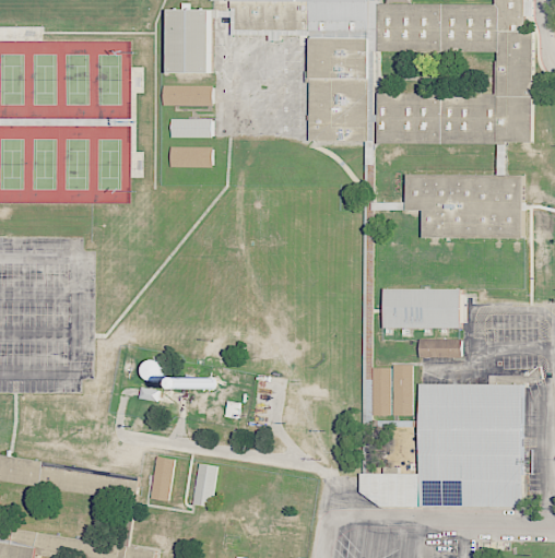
[(367,0),(211,0),(229,1),(229,8),(235,9),(236,28),(308,31),(367,30),(367,0)]
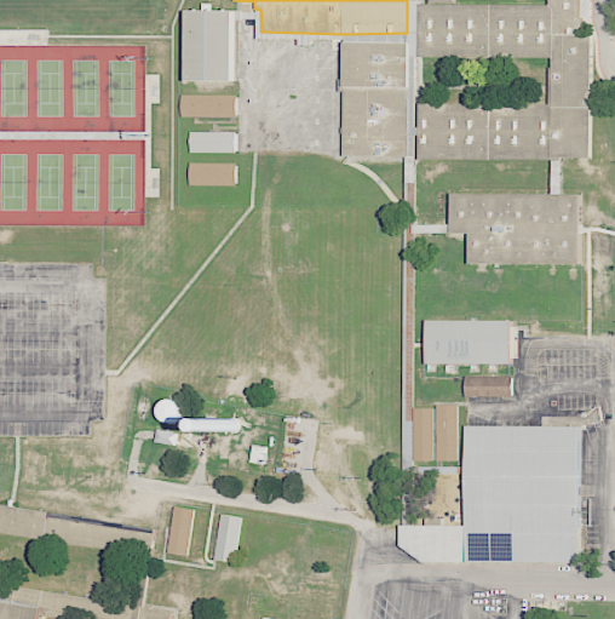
[(417,104),(417,159),(588,156),(587,35),(576,33),(578,0),(547,0),(547,5),(419,4),(419,56),(549,58),(547,103),(417,104)]
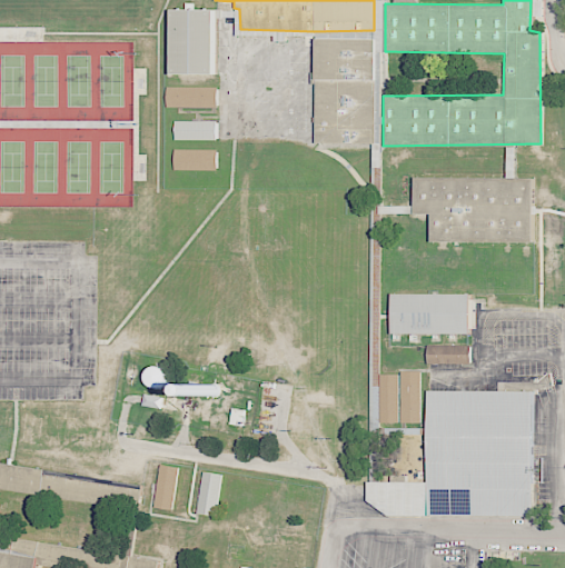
[(175,9),(216,9),(216,73),(174,73),(175,9)]
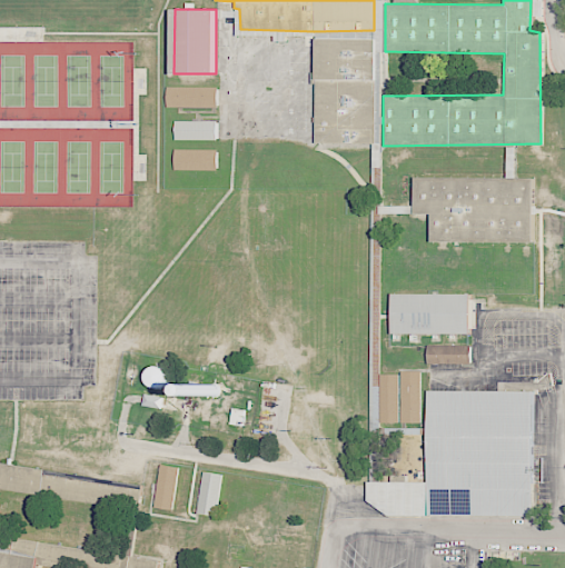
[(315,38),(374,39),(374,143),(314,142),(315,38)]
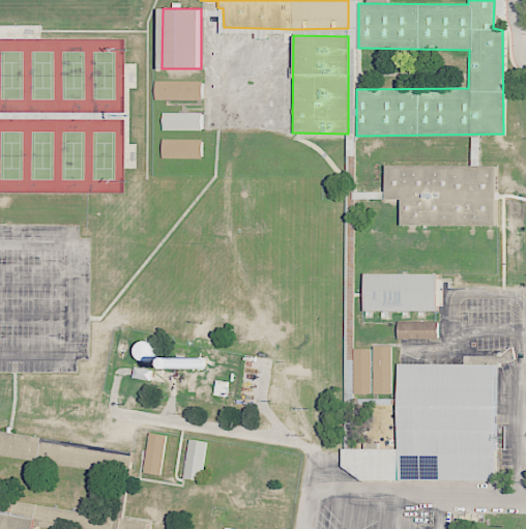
[(153,82),(200,82),(200,100),(153,99),(153,82)]
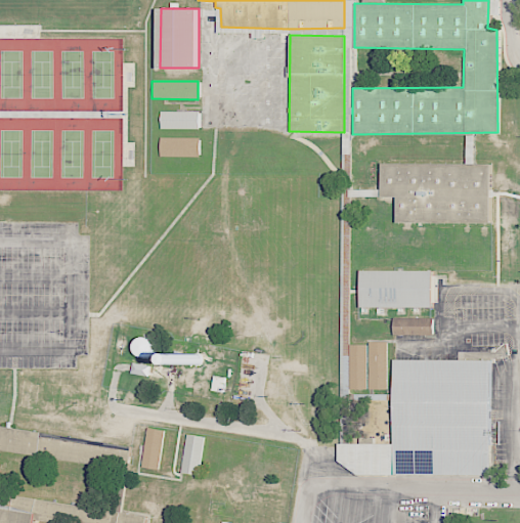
[(159,112),(198,112),(199,129),(159,130),(159,112)]
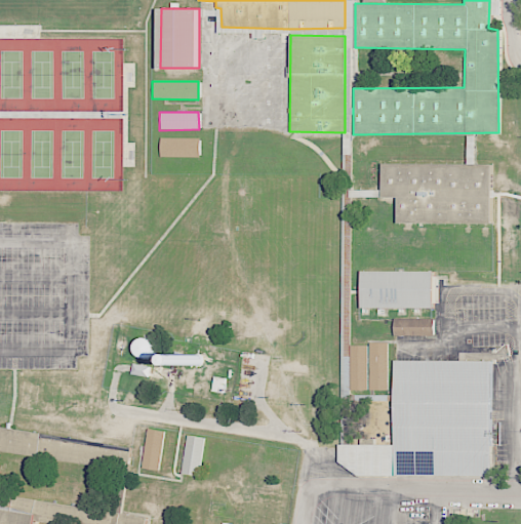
[(159,138),(198,138),(198,158),(159,157),(159,138)]
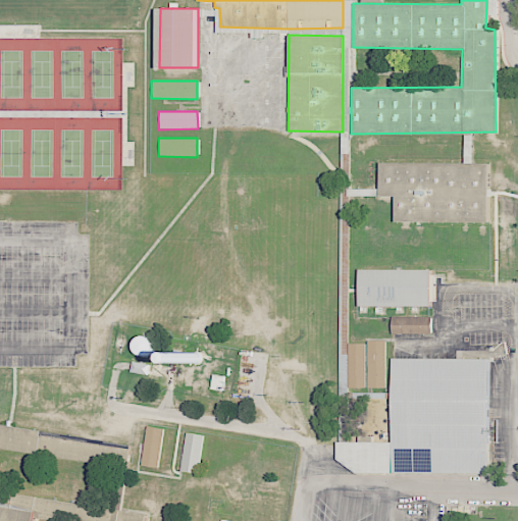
[(379,163),(488,164),(488,223),(395,222),(395,198),(379,198),(379,163)]
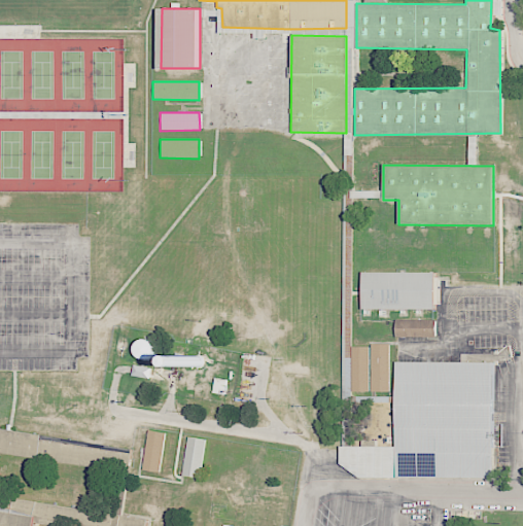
[(361,273),(432,272),(432,309),(361,309),(361,273)]
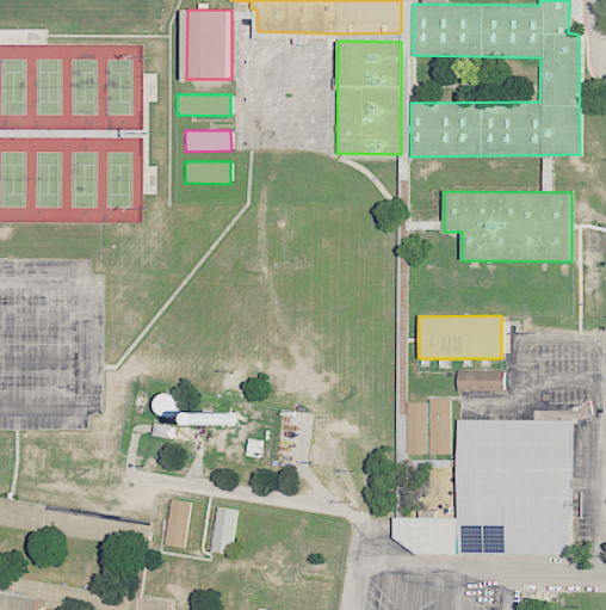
[(457,371),(501,371),(502,392),(456,390),(457,371)]
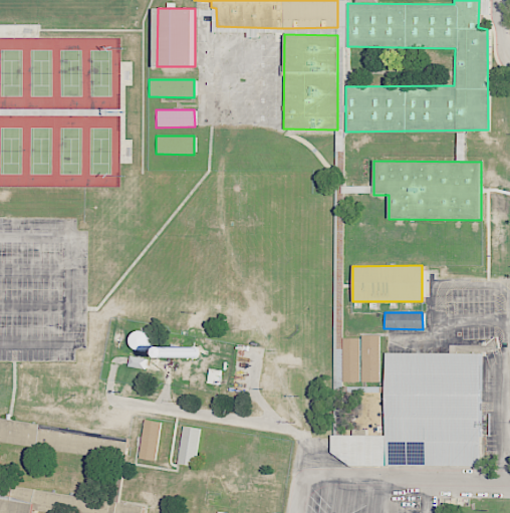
[(134,332),(133,350),(152,350),(153,333),(134,332)]
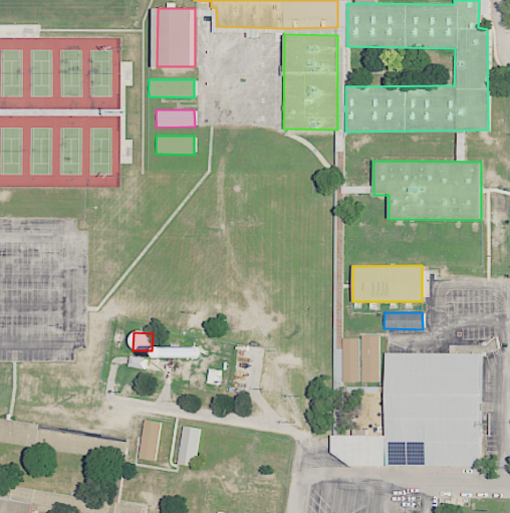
[(360,336),(377,336),(377,382),(360,381),(360,336)]
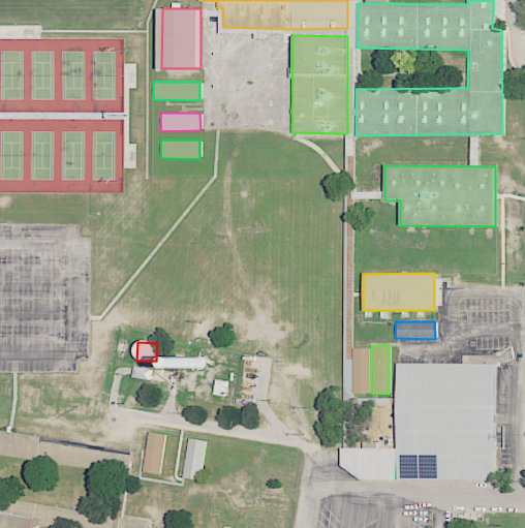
[(351,348),(369,348),(369,393),(351,393),(351,348)]
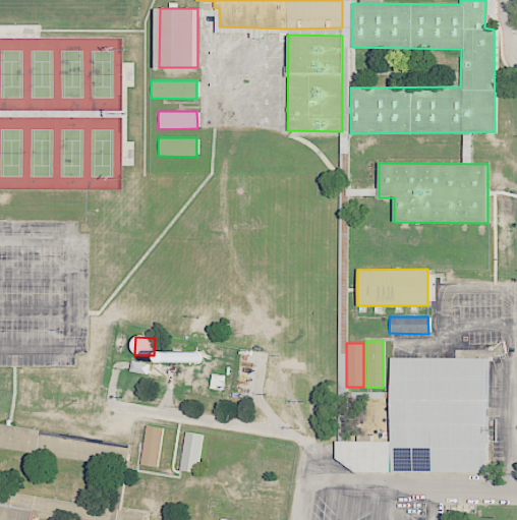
[(194,354),(193,353),(191,352),(189,352),(188,353),(187,354),(186,356),(185,357),(186,359),(186,361),(188,362),(189,363),(191,363),(193,362),(194,361),(195,360),(196,359),(196,357),(195,355),(194,354)]
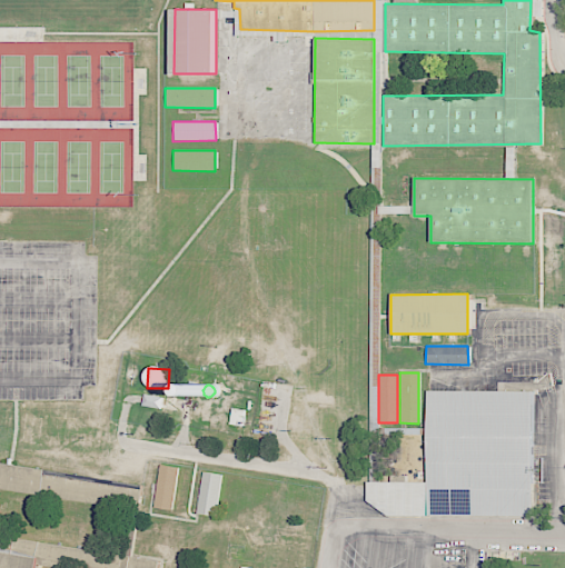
[(366,482),(426,484),(426,391),(531,391),(529,517),(386,516),(365,501),(366,482)]
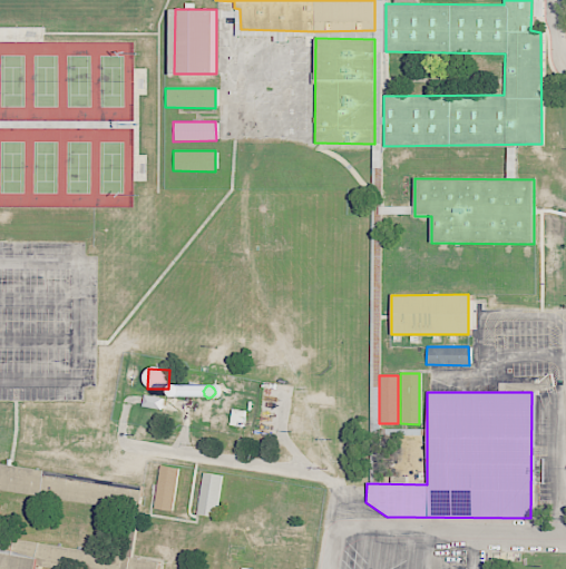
[(140,408),(160,411),(163,399),(143,395),(140,408)]
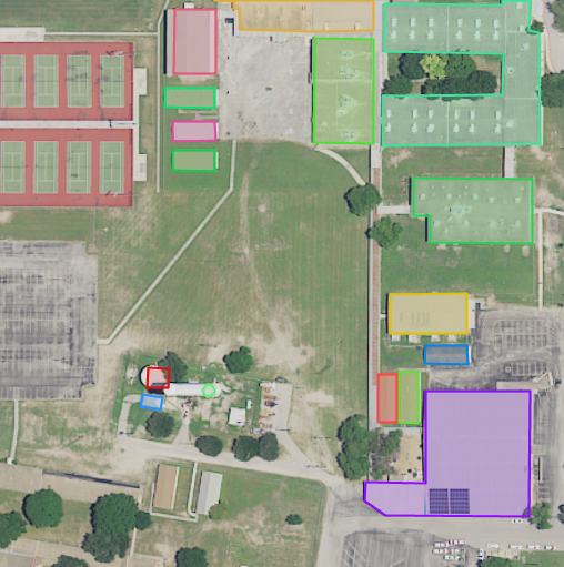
[(242,409),(229,407),(227,424),(239,426),(242,409)]
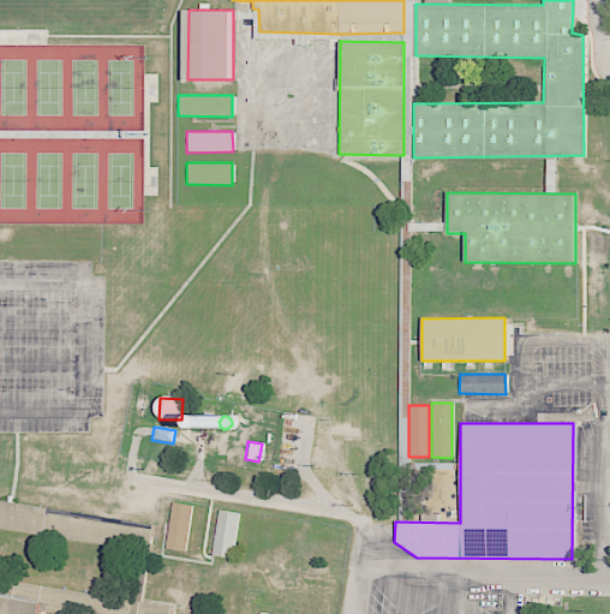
[(171,502),(190,506),(184,553),(163,549),(171,502)]
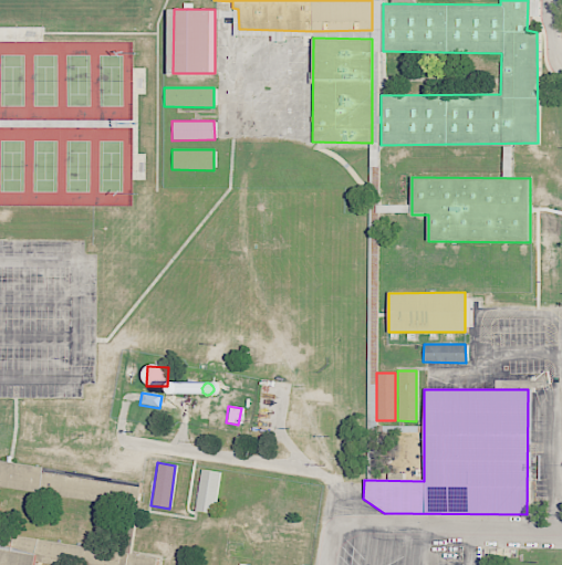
[(199,470),(219,472),(211,514),(194,512),(199,470)]
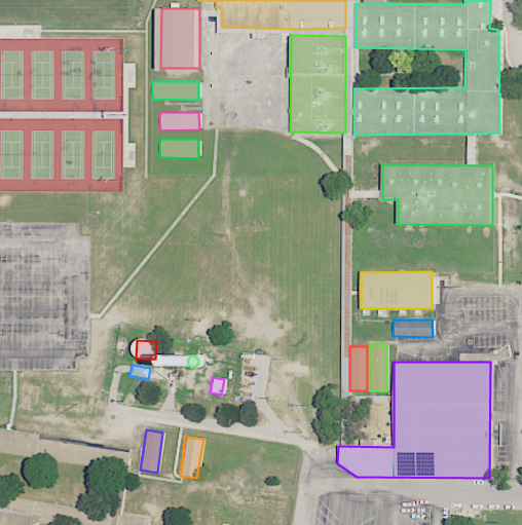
[(31,524),(33,516),(57,519),(59,503),(0,495),(0,524),(31,524)]
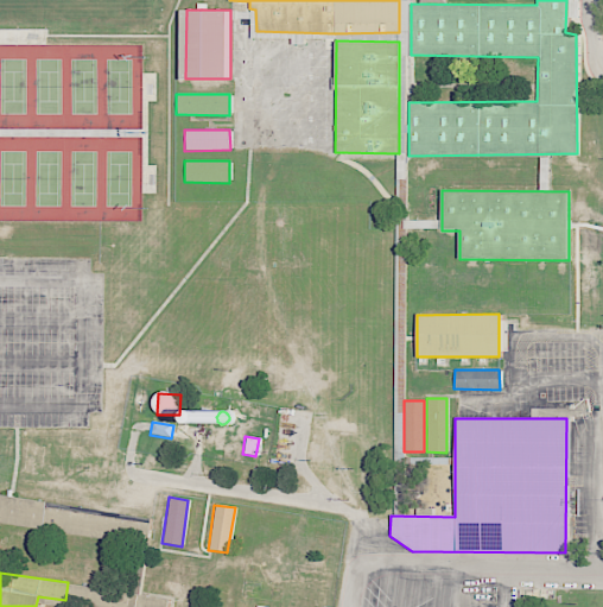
[(165,606),(167,600),(137,595),(134,606),(165,606)]
